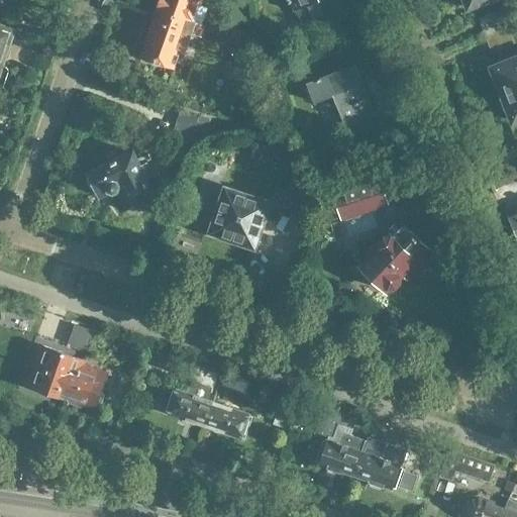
[(159,0),(157,8),(202,24),(208,8),(201,5),(202,0),(159,0)]
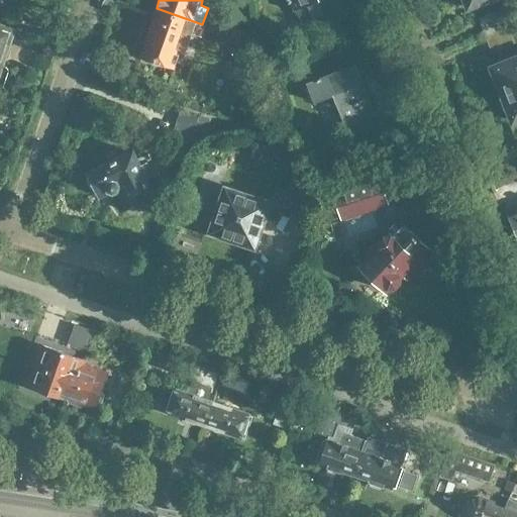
[(295,9),(305,23),(313,17),(325,13),(319,0),(287,0),(288,2),(290,2),(293,10),(295,9)]
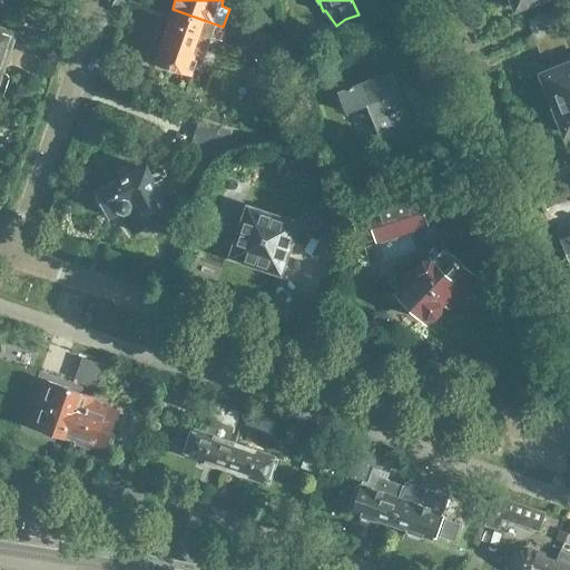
[(223,27),(173,9),(153,62),(189,76),(205,36),(210,38),(215,26),(222,28),(223,27)]
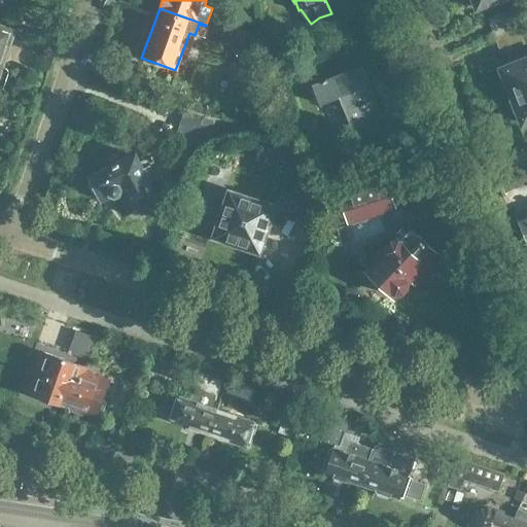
[(488,19),(495,35),(518,27),(511,9),(488,19)]
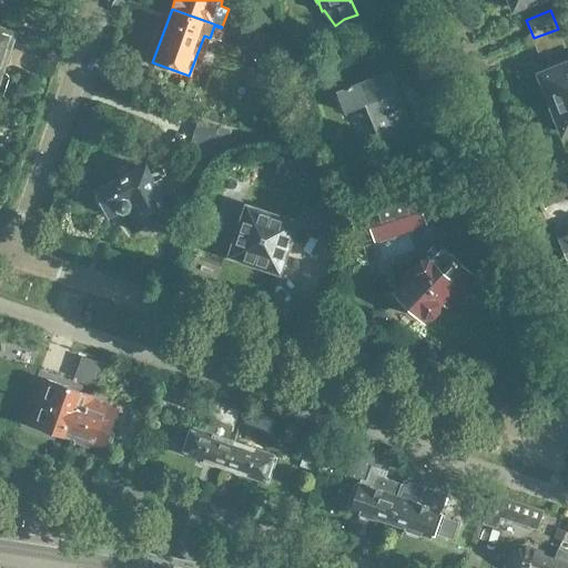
[(0,26),(0,74),(14,30),(0,26)]
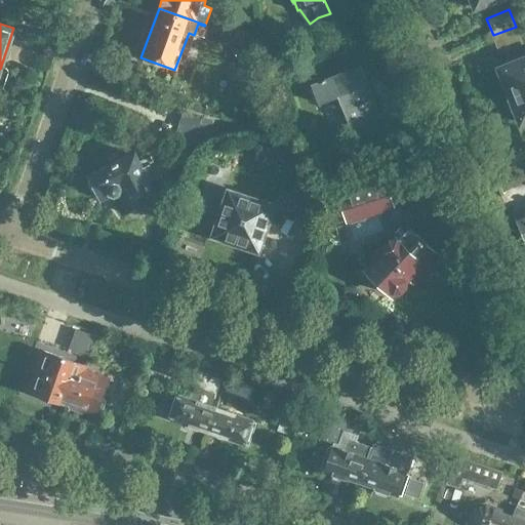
[(524,57),(498,68),(510,97),(524,90),(524,57)]
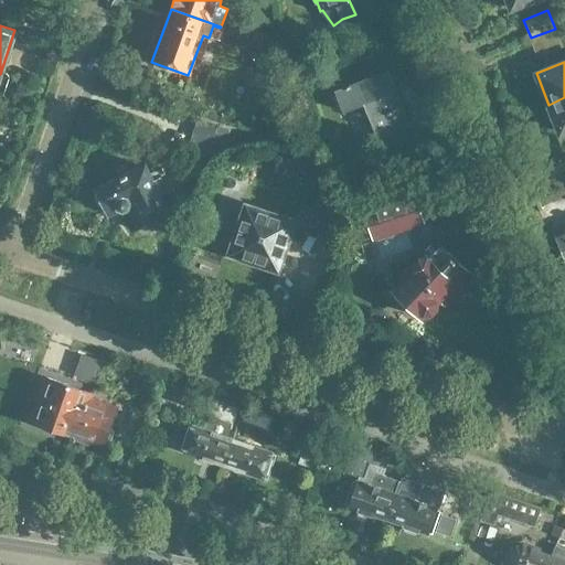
[(363,104),(381,147),(413,135),(387,70),(334,91),(342,112),(363,104)]
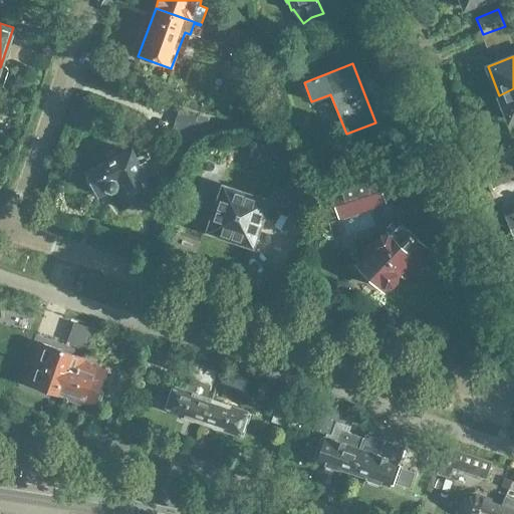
[(513,88),(499,95),(509,120),(513,118),(513,88)]
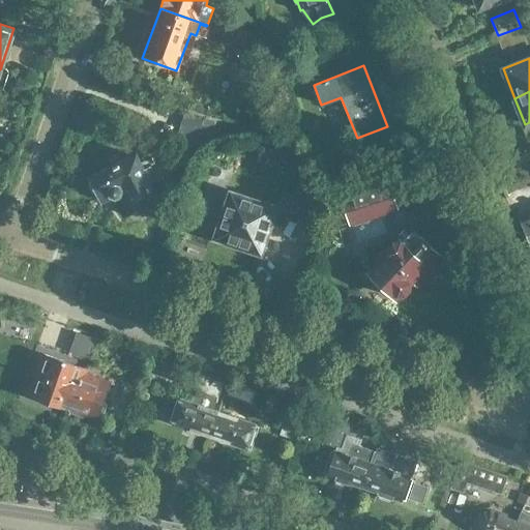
[(171,151),(190,158),(204,117),(193,114),(192,117),(183,114),(171,151)]
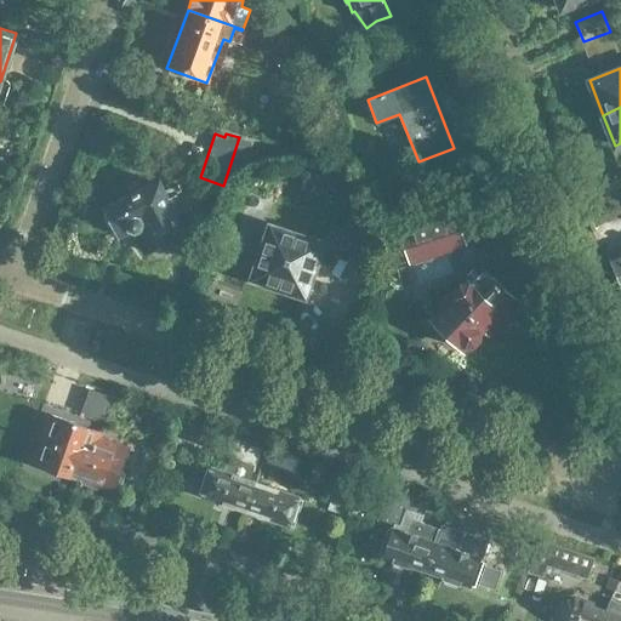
[(195,235),(200,229),(175,183),(167,188),(161,191),(157,182),(154,183),(107,206),(107,208),(101,215),(107,227),(108,227),(115,227),(117,227),(118,231),(119,231),(118,227),(125,223),(129,229),(135,231),(136,233),(137,239),(140,244),(143,249),(144,251),(177,234),(182,244),(189,240),(195,235)]
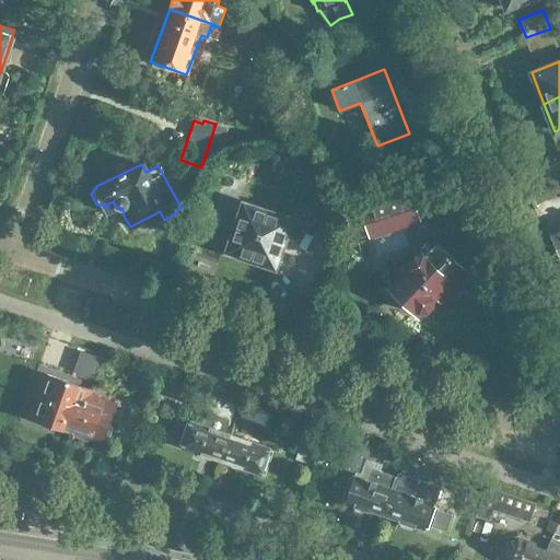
[(302,229),(334,238),(347,199),(321,175),(302,229)]
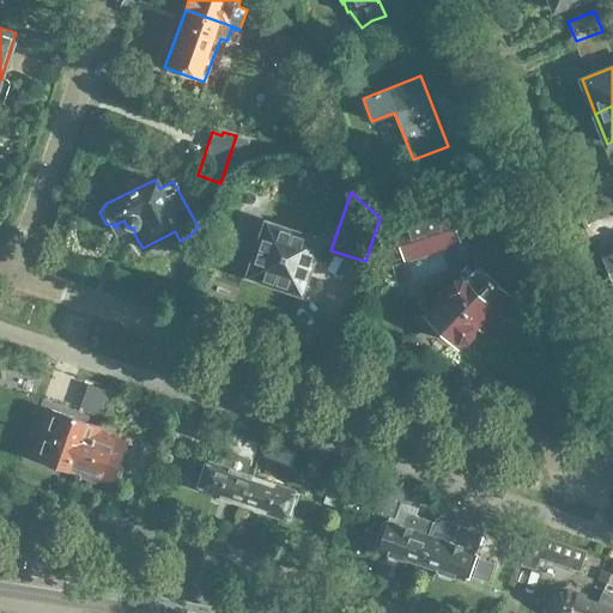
[(411,258),(447,247),(459,243),(450,211),(401,226),(411,258)]
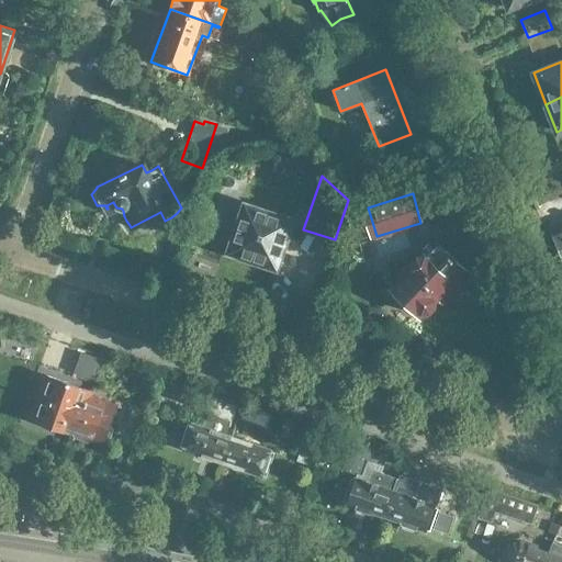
[(259,260),(274,266),(290,220),(244,204),(228,250),(244,256),(246,259),(255,262),(259,260)]
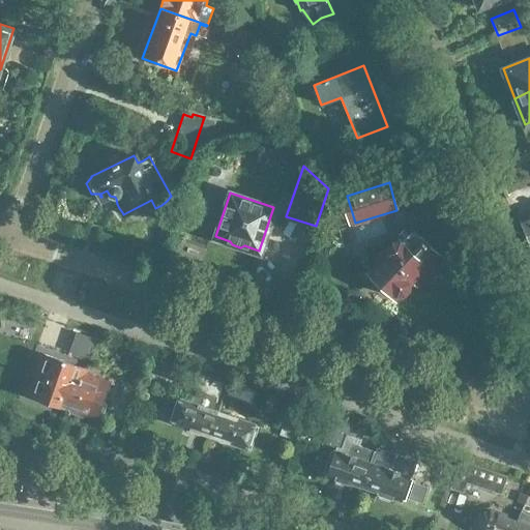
[(529,212),(520,217),(529,241),(529,212)]
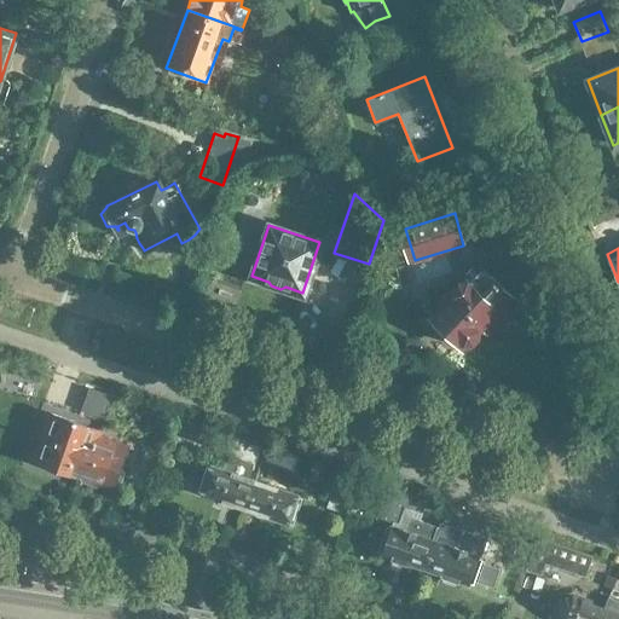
[(451,249),(415,260),(421,281),(457,270),(451,249)]
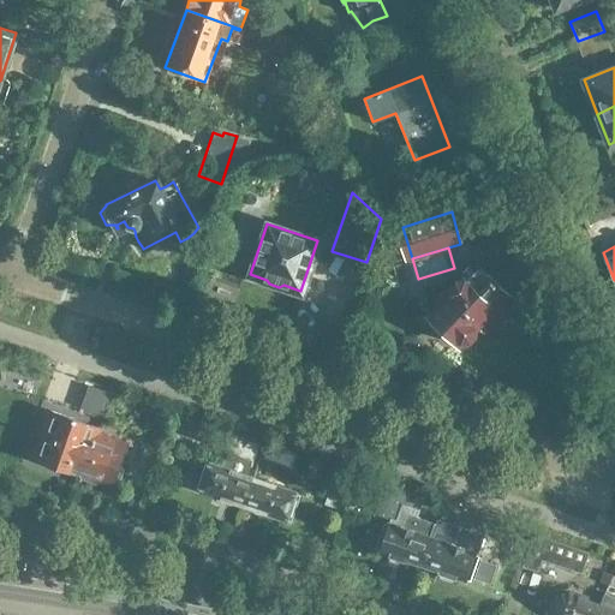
[(447,292),(442,291),(434,299),(435,303),(425,314),(427,315),(427,322),(433,329),(441,328),(460,347),(481,327),(483,329),(512,298),(472,260),(458,275),(459,280),(447,292)]
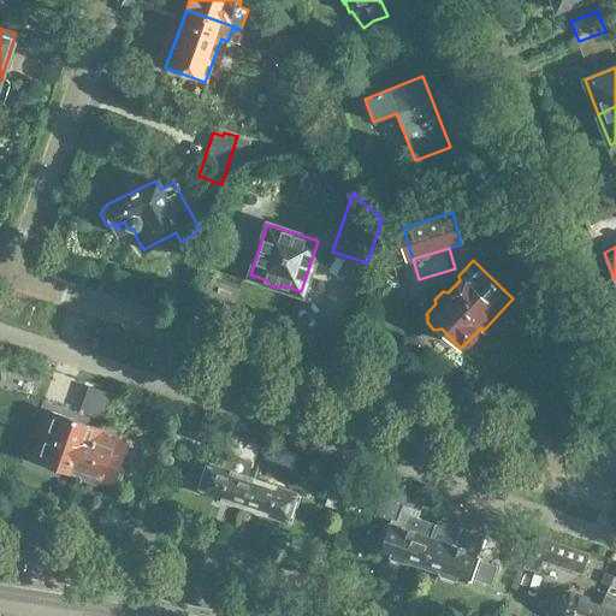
[(111,394),(96,389),(93,398),(107,403),(111,394)]
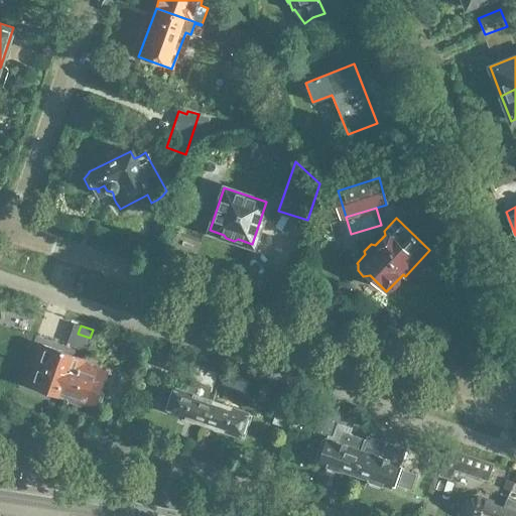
[(58,393),(65,395),(70,382),(74,383),(84,359),(52,348),(46,363),(34,359),(25,383),(58,395),(58,393)]
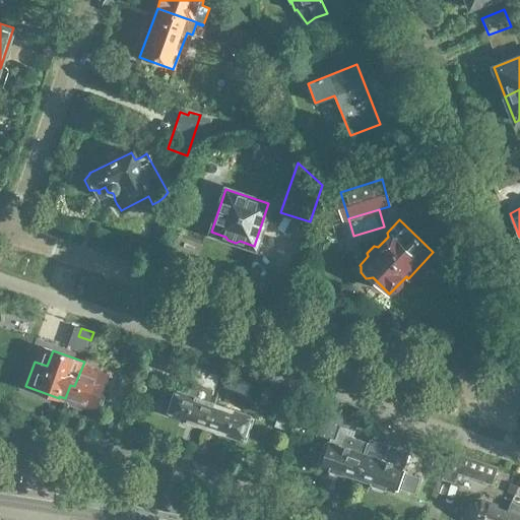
[(70,385),(65,398),(98,410),(110,375),(83,367),(85,362),(84,362),(74,386),(70,385)]
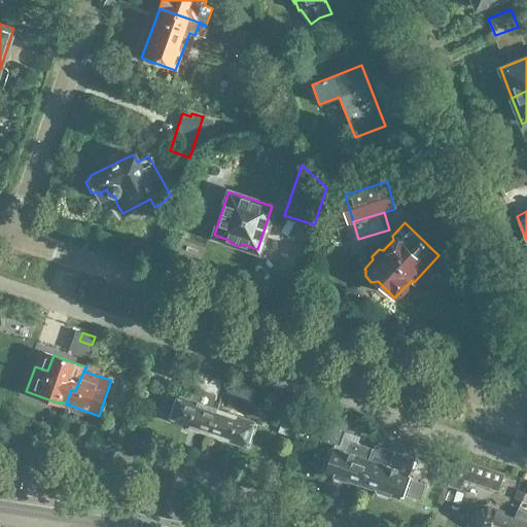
[(192,388),(216,396),(221,382),(198,374),(192,388)]
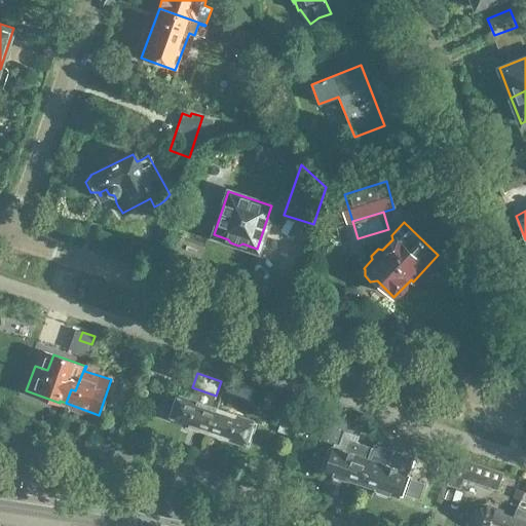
[(226,379),(223,390),(237,395),(240,384),(226,379)]
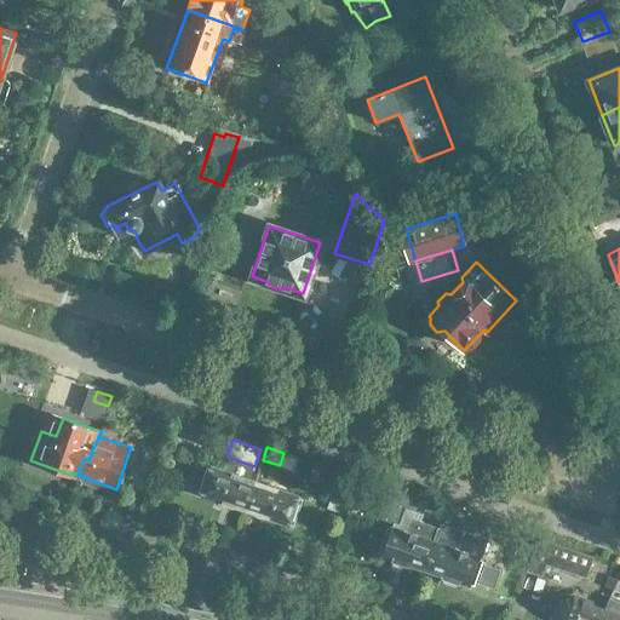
[(138,474),(156,480),(165,454),(147,448),(138,474)]
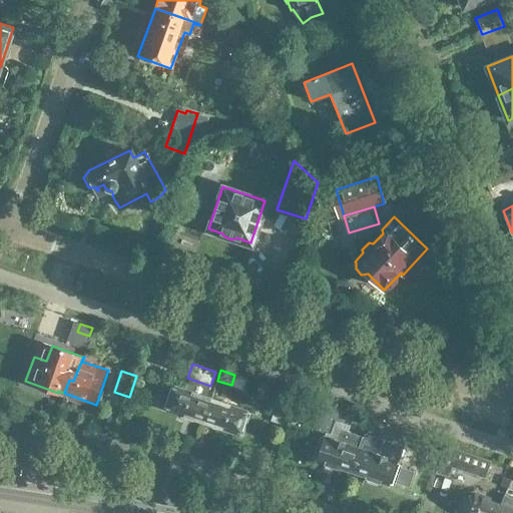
[(164,408),(203,421),(211,399),(171,385),(164,408)]
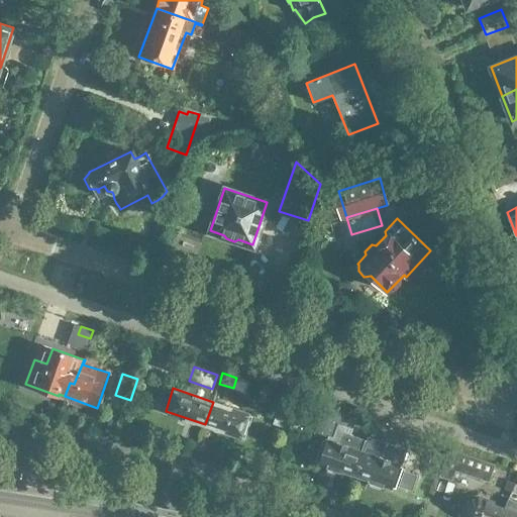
[(274,423),(285,427),(294,403),(282,399),(274,423)]
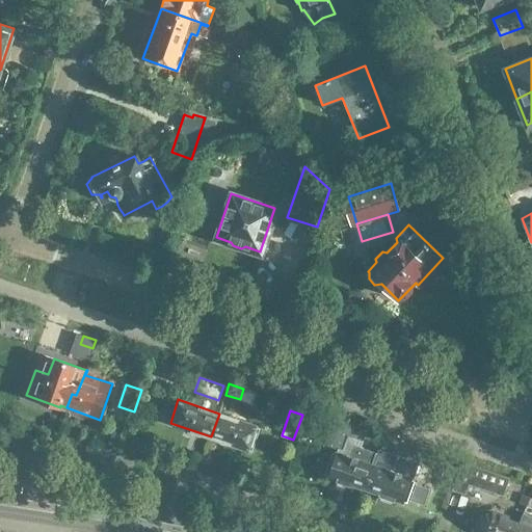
[(219,414),(211,436),(251,451),(260,427),(219,414)]
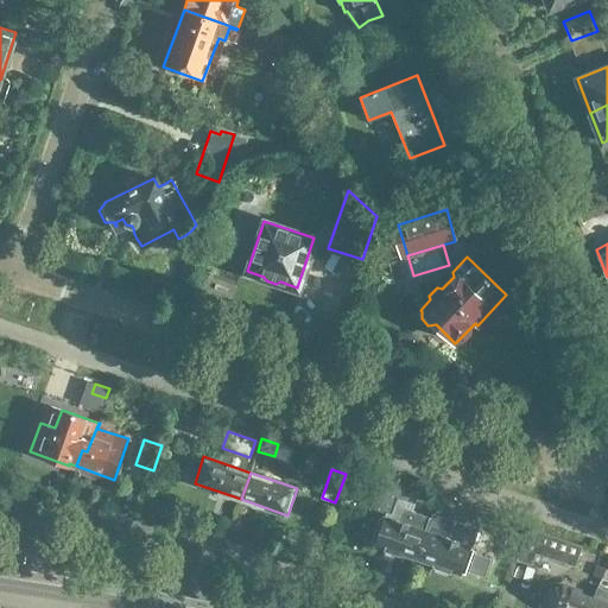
[(400,551),(420,558),(425,546),(420,544),(425,531),(424,531),(428,517),(411,511),(419,488),(381,476),(371,507),(385,512),(384,517),(381,517),(372,543),(386,548),(386,549),(399,553),(400,551)]
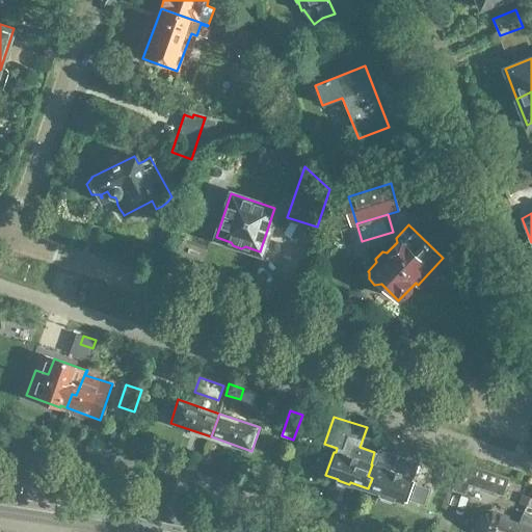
[(372,478),(368,488),(380,493),(379,496),(394,500),(394,499),(405,502),(415,479),(409,477),(418,453),(404,449),(400,459),(404,460),(399,474),(372,464),(368,476),(372,478)]
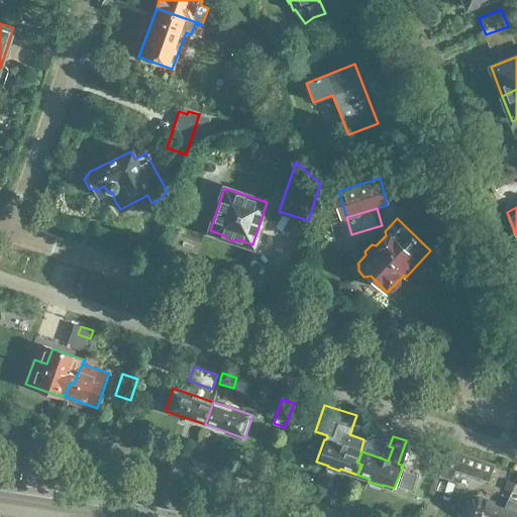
[(448,448),(439,476),(451,480),(455,471),(489,482),(495,463),(448,448)]
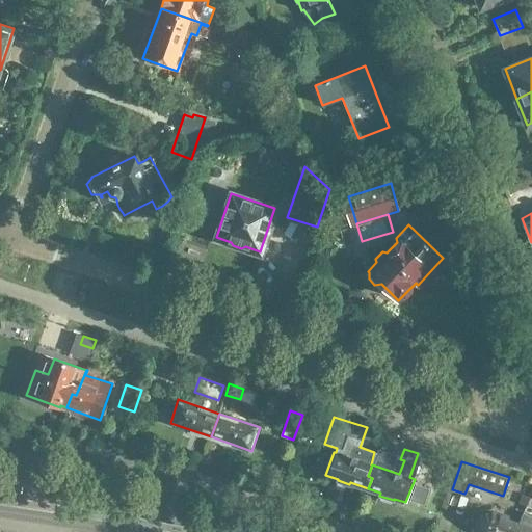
[(519,503),(526,506),(530,497),(522,494),(519,503)]
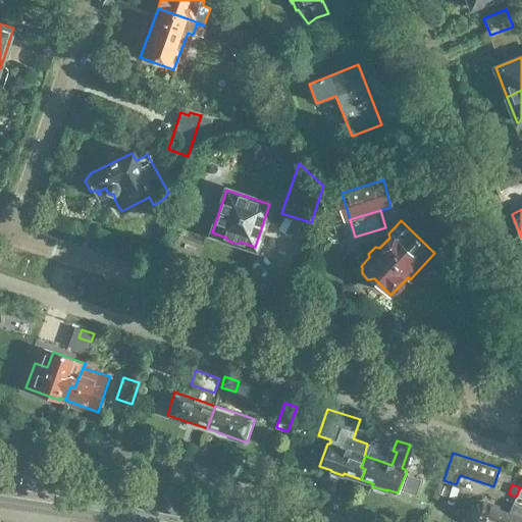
[(505,521),(509,513),(491,506),(494,498),(491,497),(488,497),(486,497),(484,500),(483,502),(470,504),(464,515),(470,521),(505,521)]
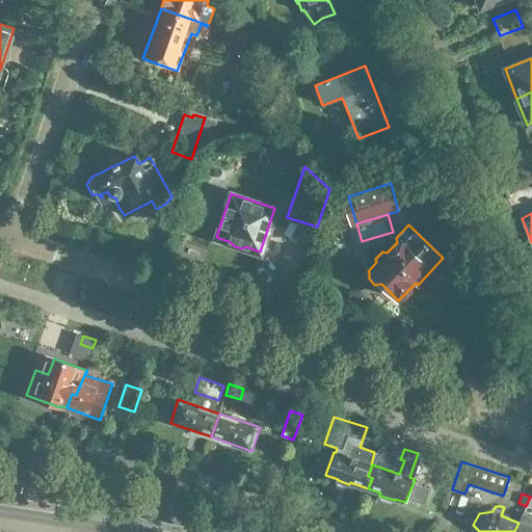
[(531,531),(531,527),(519,523),(514,531),(531,531)]
